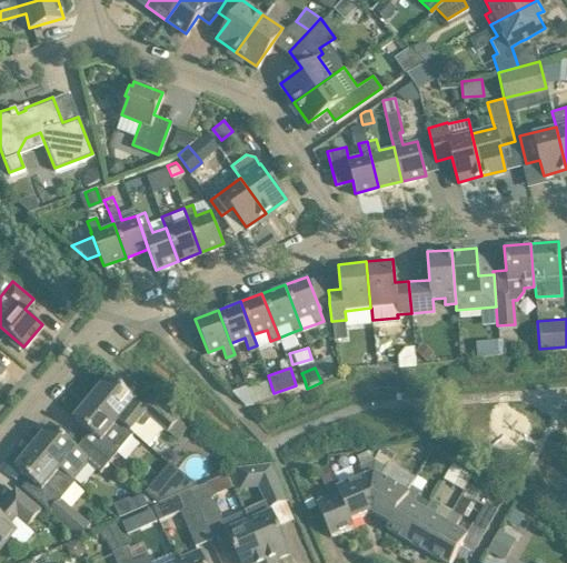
[(130,394),(108,375),(102,382),(99,379),(87,393),(90,396),(129,429),(136,421),(139,423),(143,423),(150,415),(167,429),(170,425),(176,431),(182,423),(176,419),(137,385),(130,394)]
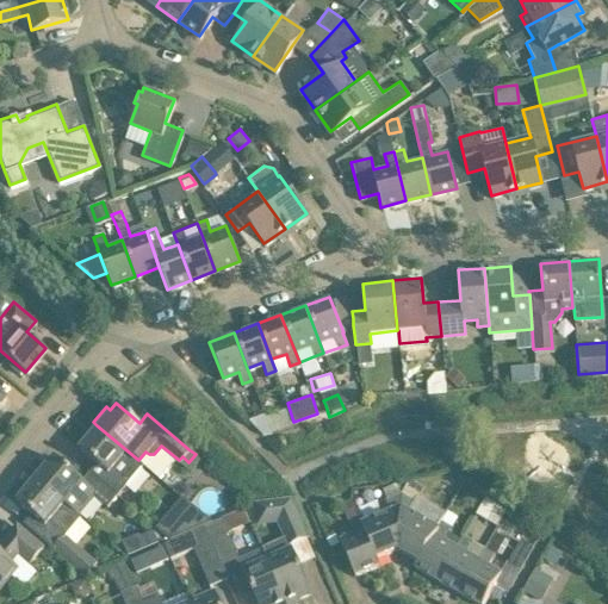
[(265,411),(248,417),(264,433),(271,430),(270,428),(265,413),(265,411)]
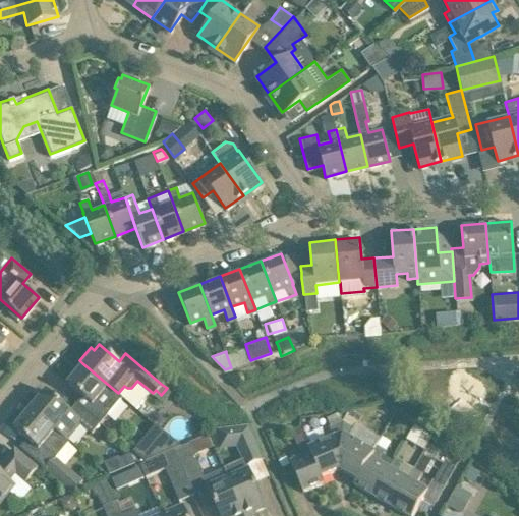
[(99,421),(121,395),(118,393),(82,363),(66,382),(81,394),(75,401),(99,421)]
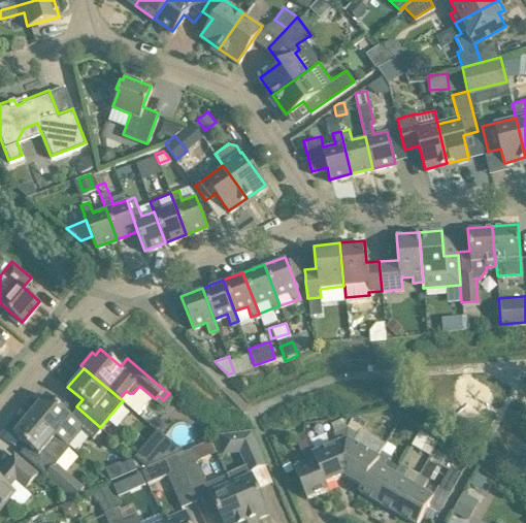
[(70,414),(62,407),(45,394),(30,413),(66,444),(80,427),(92,436),(100,427),(76,406),(70,414)]
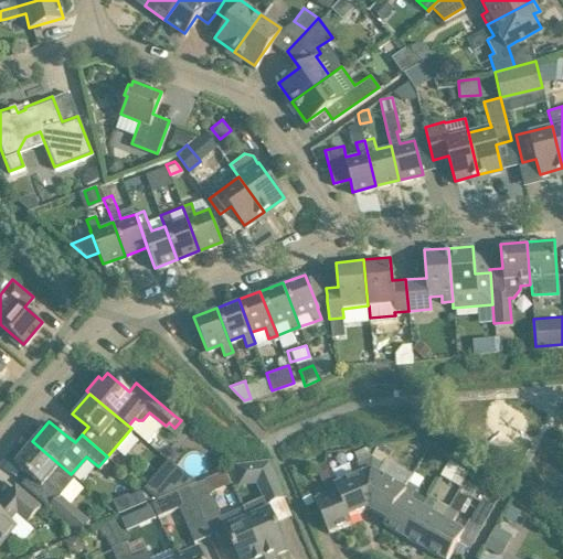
[(77,531),(88,518),(59,494),(74,476),(71,474),(32,441),(14,462),(28,474),(20,482),(77,531)]
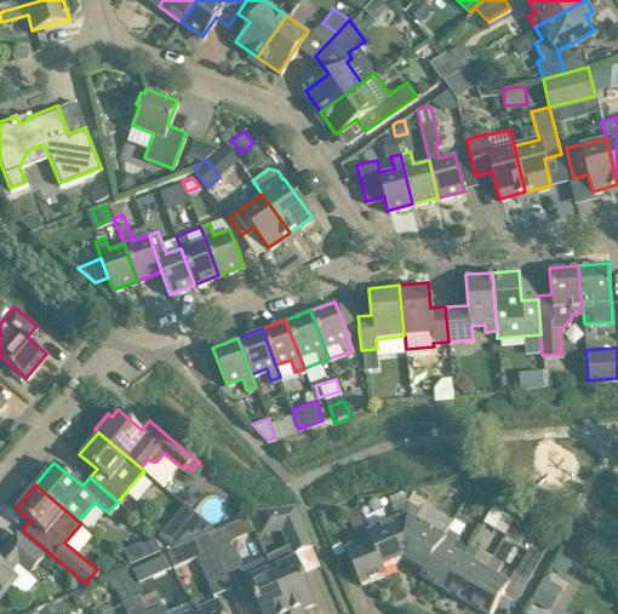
[(382,564),(404,556),(407,500),(406,499),(390,506),(395,517),(366,529),(382,564)]
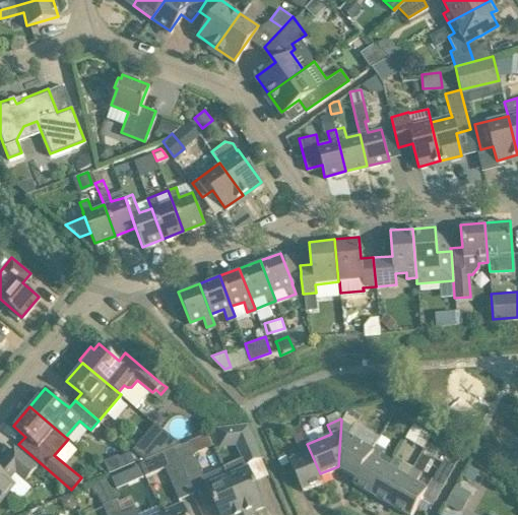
[(341,420),(338,466),(355,476),(372,448),(349,435),(353,427),(341,420)]
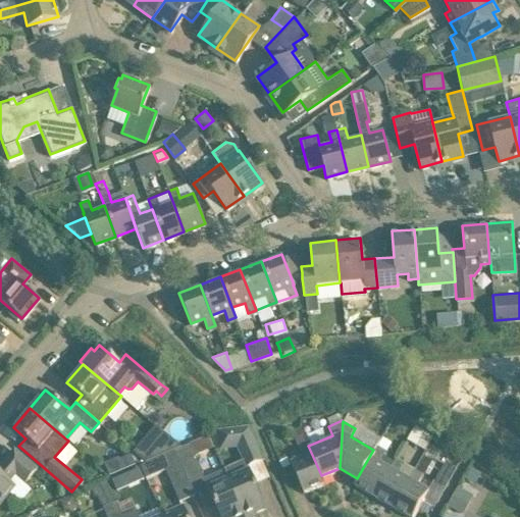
[(145,460),(172,448),(179,445),(154,424),(133,450),(145,460)]
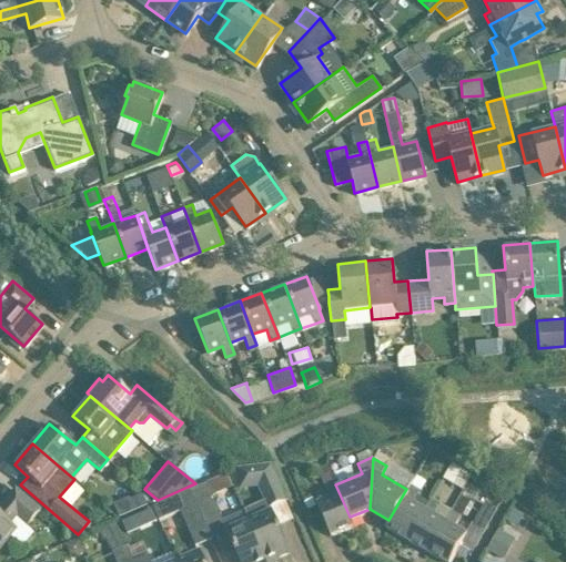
[(325,462),(316,466),(323,482),(333,478),(325,462)]
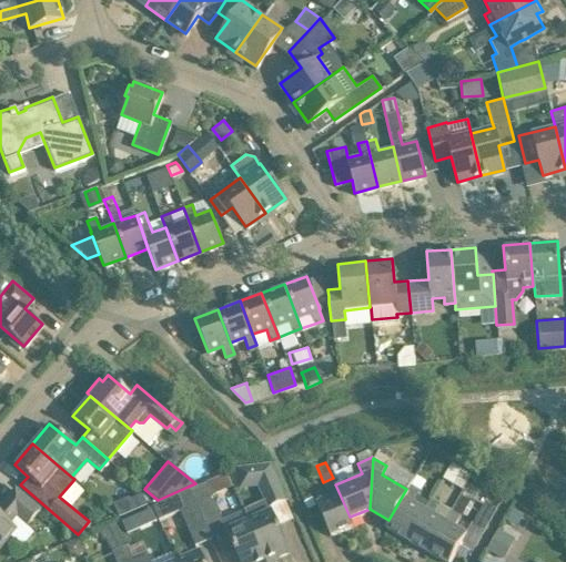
[(283,497),(269,463),(238,467),(240,486),(258,484),(263,500),(243,508),(249,519),(248,519),(265,559),(287,550),(270,510),(268,503),(283,497)]
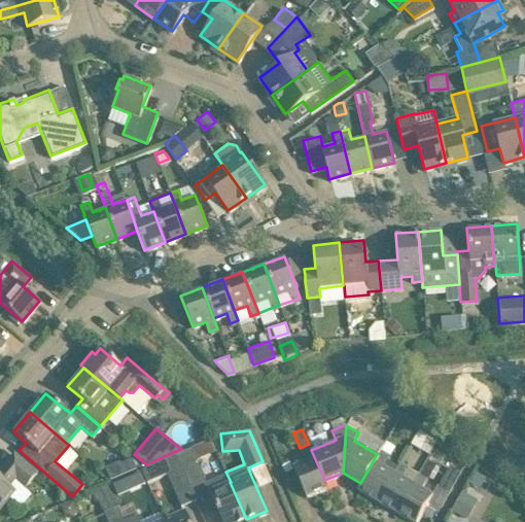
[(188,481),(203,475),(204,474),(197,458),(196,456),(213,448),(209,438),(190,446),(190,445),(181,449),(174,452),(195,497),(195,496),(188,481)]
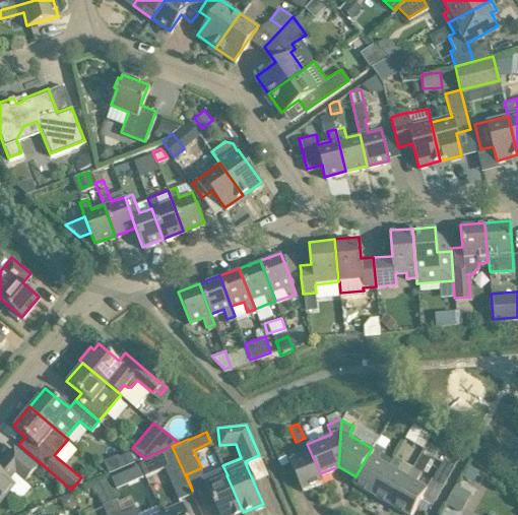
[(322,479),(320,473),(307,444),(305,438),(296,442),(297,443),(301,453),(288,458),(301,489),(322,479)]
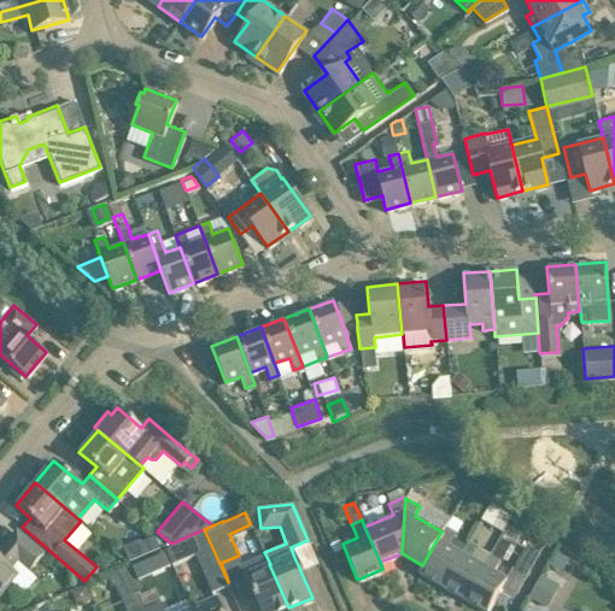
[(439,583),(460,551),(447,544),(455,532),(444,527),(441,532),(422,565),(419,571),(439,583)]
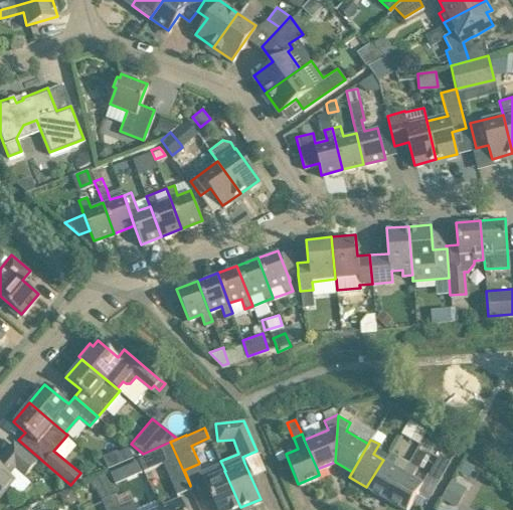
[(31,467),(36,462),(28,455),(13,442),(2,455),(0,457),(0,493),(13,478),(10,476),(16,468),(24,475),(28,475),(31,472),(31,467)]
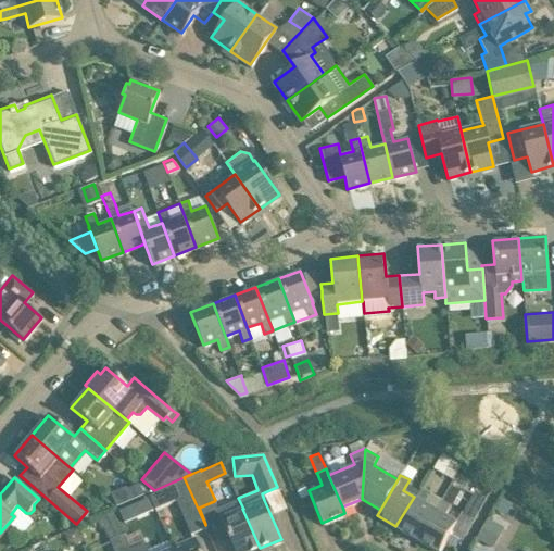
[(184,477),(154,490),(148,492),(154,506),(175,498),(190,531),(205,525),(184,477)]
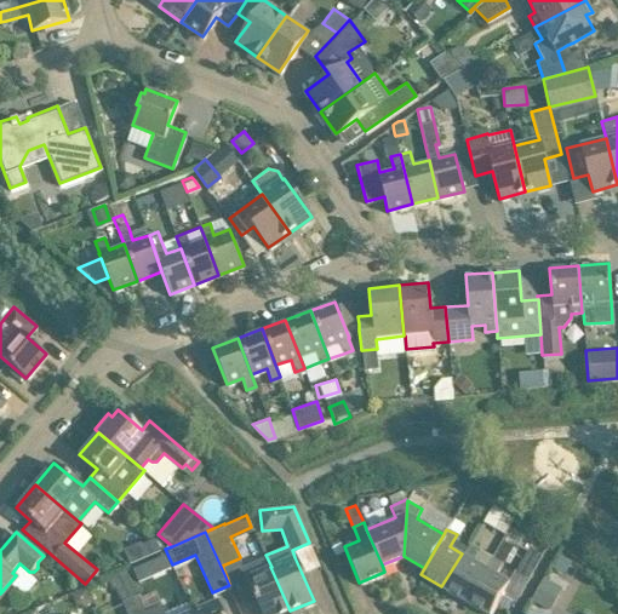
[(141,543),(146,555),(159,549),(154,537),(141,543)]
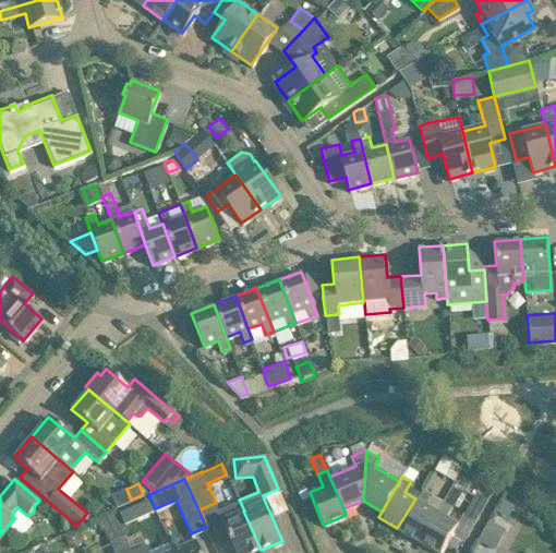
[(418,540),(435,509),(425,504),(431,493),(422,488),(415,499),(397,528),(418,540)]
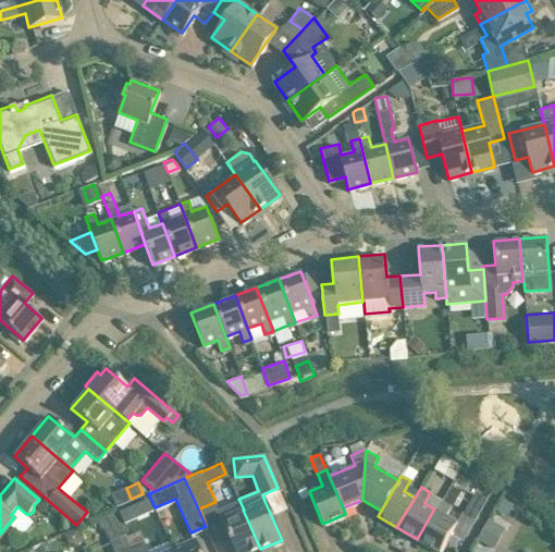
[(452,487),(444,500),(451,504),(452,504),(459,491),(452,487)]
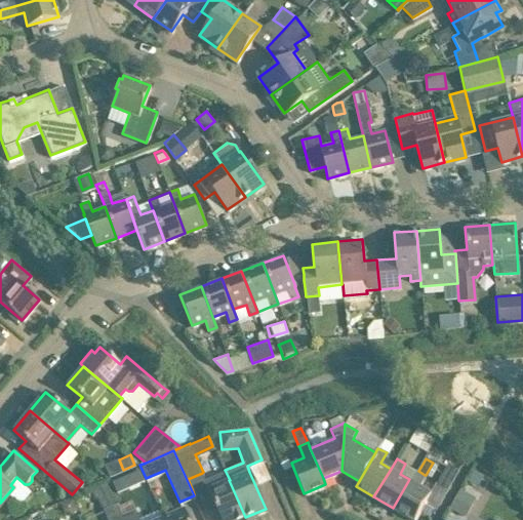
[(418,484),(425,475),(418,471),(415,470),(409,479),(393,508),(413,519),(430,491),(418,484)]
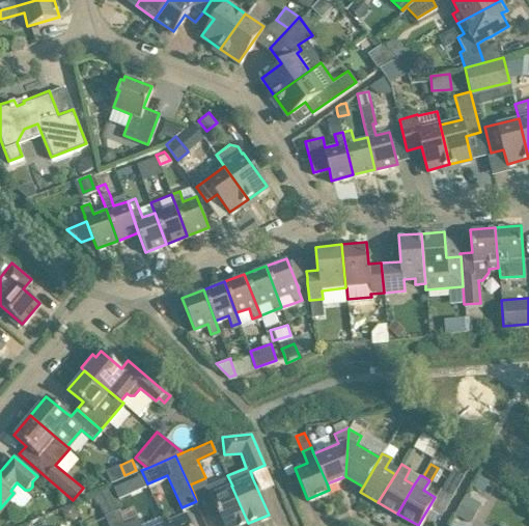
[(229,488),(224,476),(207,485),(212,495),(211,495),(224,525),(242,525),(248,523),(231,486),(229,488)]
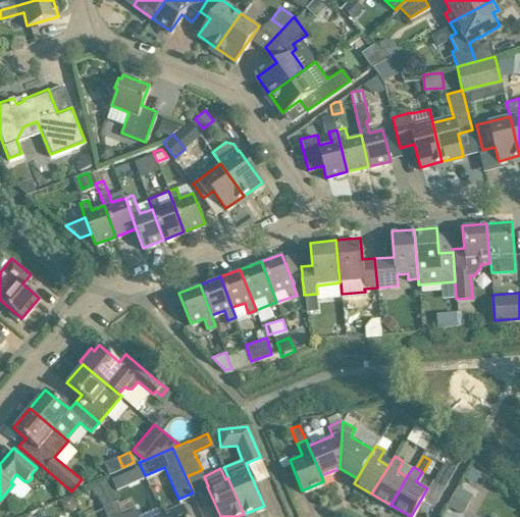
[(97,495),(101,505),(113,499),(105,478),(90,484),(93,494),(96,493),(97,495)]
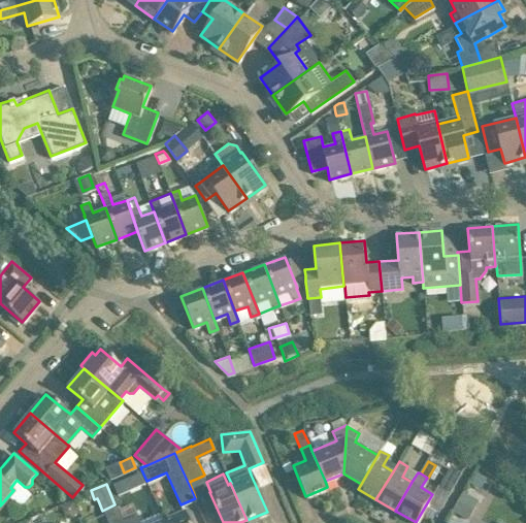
[(462,489),(451,508),(465,516),(475,497),(462,489)]
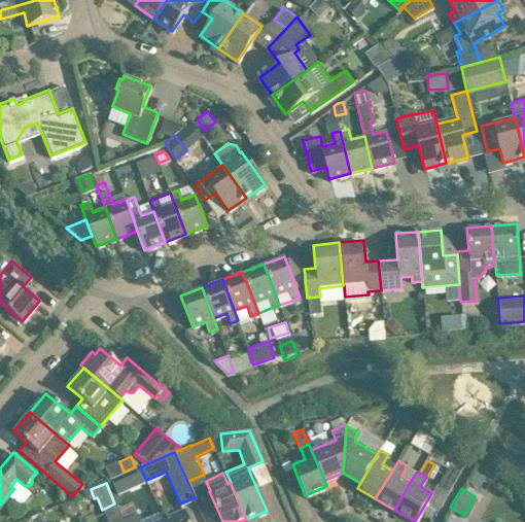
[(123,521),(120,516),(121,516),(116,503),(114,505),(102,510),(107,521),(123,521)]
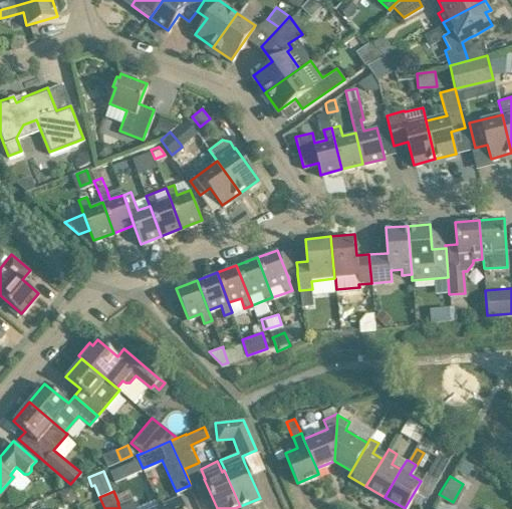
[(155,508),(137,508),(132,497),(118,503),(117,503),(119,508),(160,508),(159,507),(155,508)]
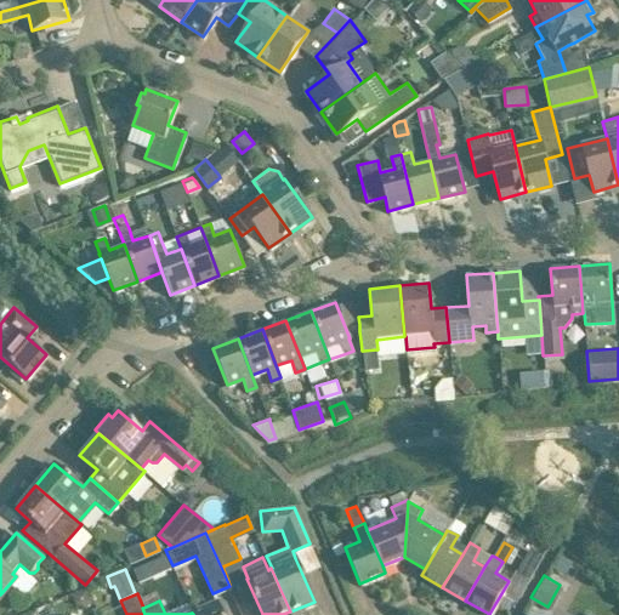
[(193,614),(222,614),(216,602),(192,613),(193,614)]
